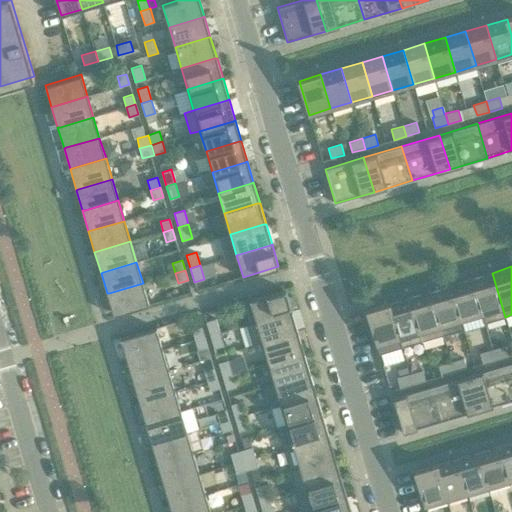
[(484,323),(505,317),(492,273),(471,279),(484,323)]
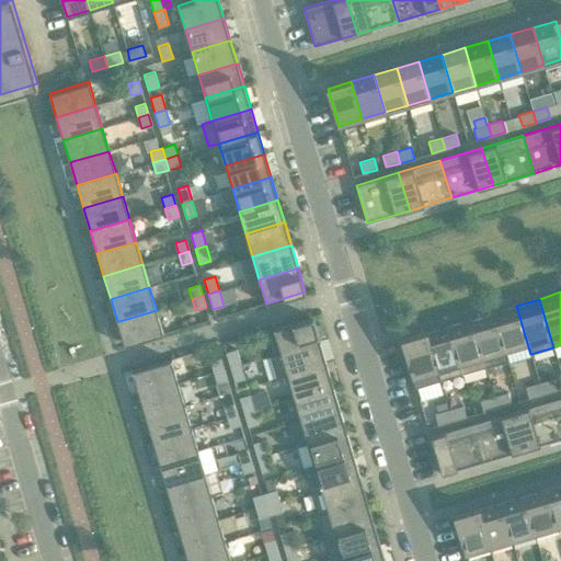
[(527,343),(530,354),(516,306),(494,312),(505,350),(527,343)]
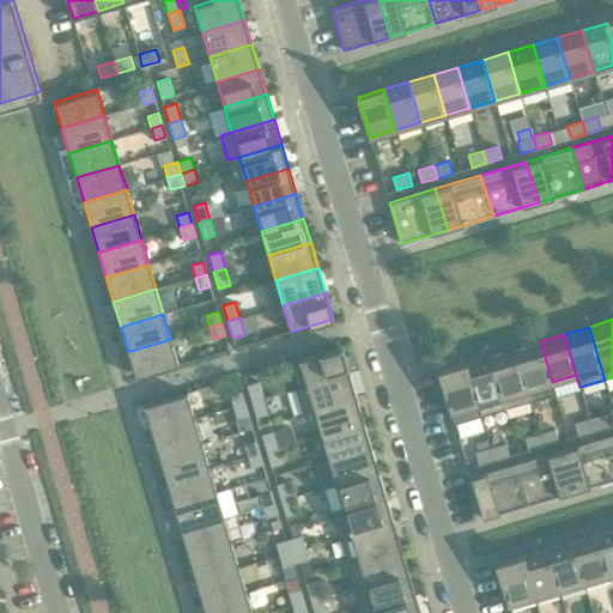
[(178,364),(171,339),(131,351),(128,351),(135,377),(178,364)]
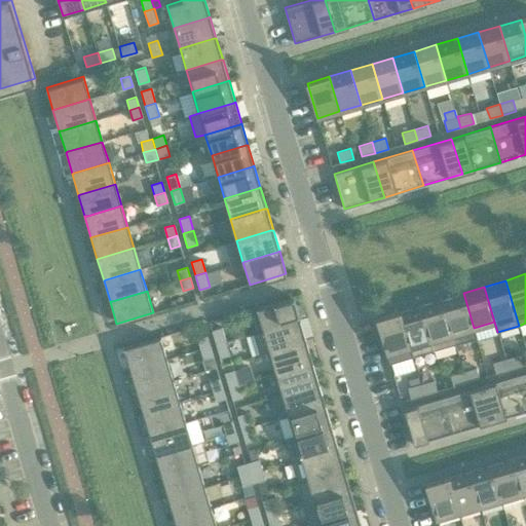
[(463,293),(442,299),(455,344),(477,338),(474,328),(463,293)]
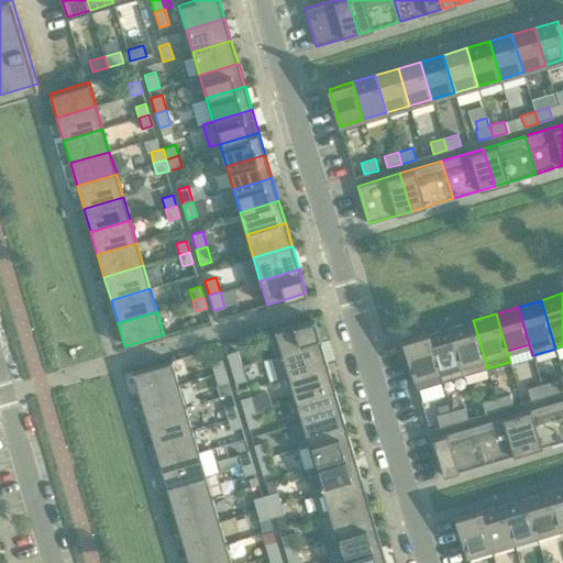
[(313,318),(275,330),(282,353),(318,342),(321,342),(313,318)]
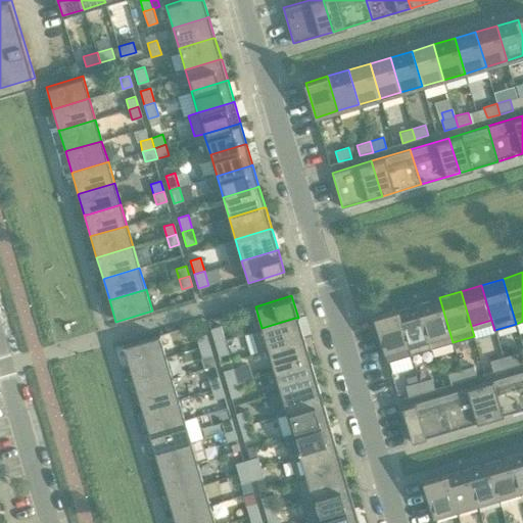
[(453,342),(439,297),(418,303),(431,348),(453,342)]
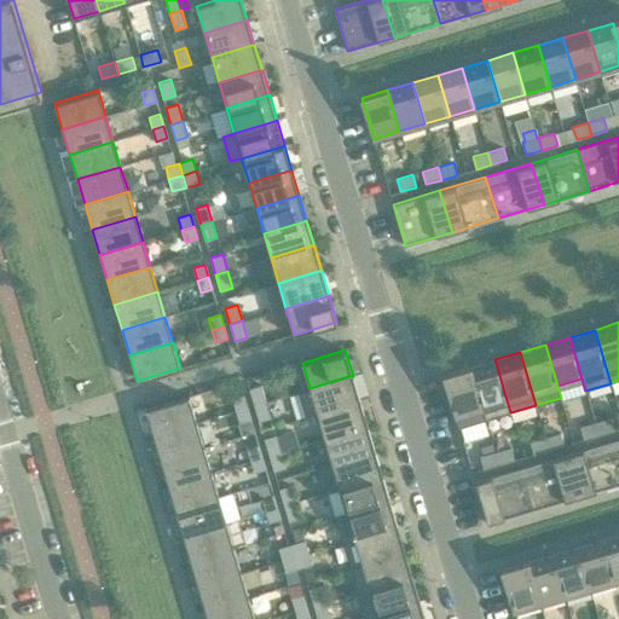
[(510,412),(495,359),(469,368),(485,420),(510,412)]
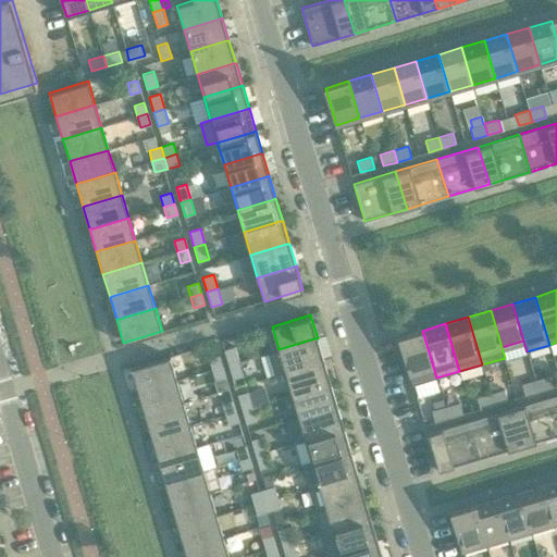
[(422,331),(399,337),(413,385),(436,378),(422,331)]
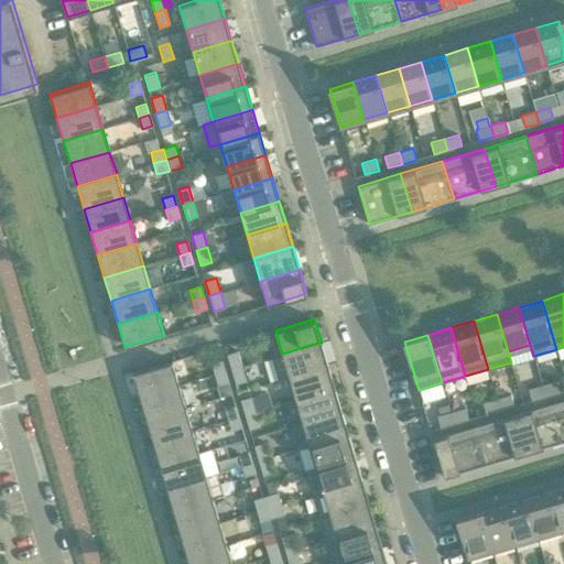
[(318,343),(282,354),(272,357),(279,380),(289,377),(325,366),(328,365),(322,343),(318,343)]
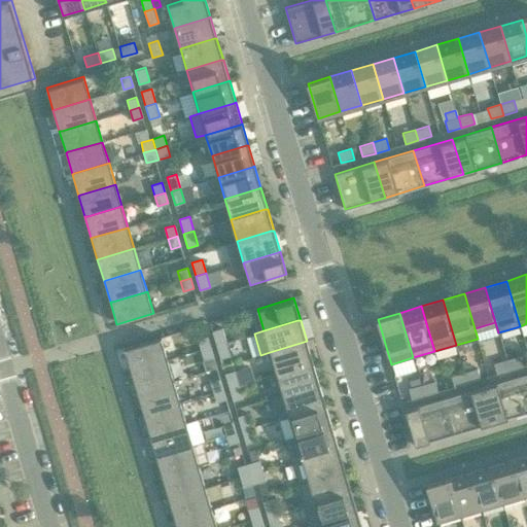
[(222,327),(212,330),(216,345),(226,342),(222,327)]
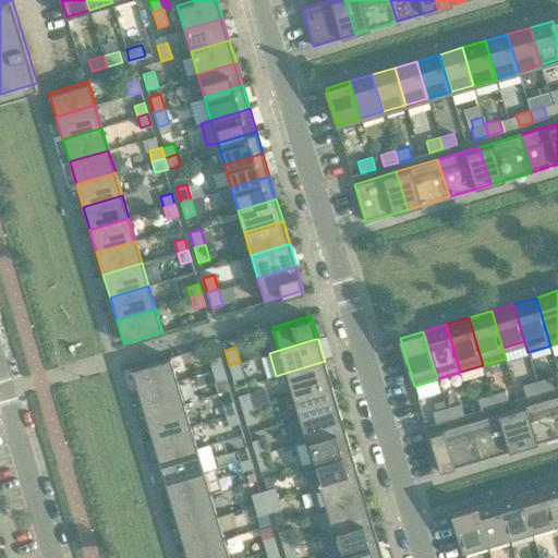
[(177,380),(170,356),(131,368),(137,391),(141,391),(177,380)]
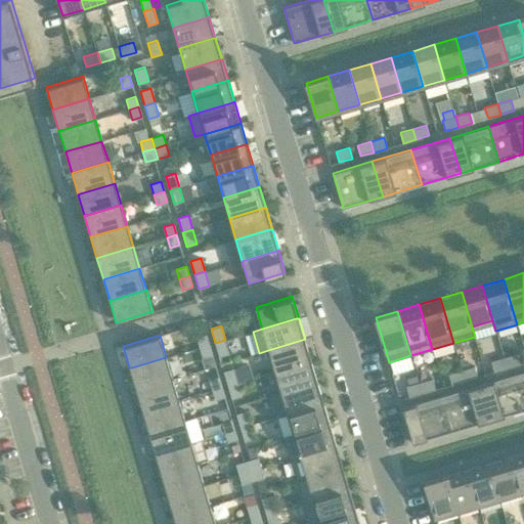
[(206,335),(197,337),(200,347),(209,344),(206,335)]
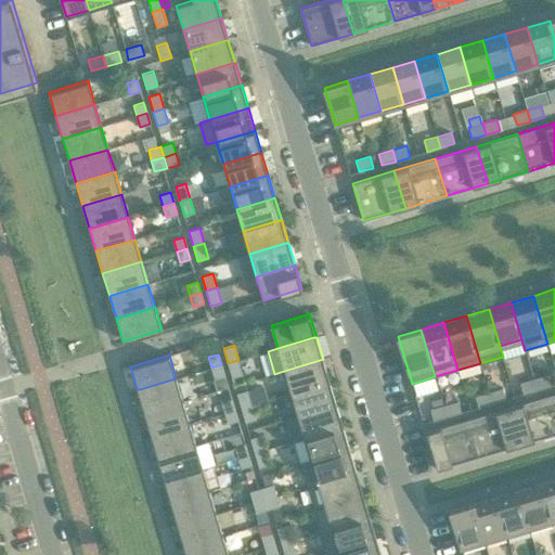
[(320,360),(284,371),(291,394),(327,383),(330,382),(323,359),(320,360)]
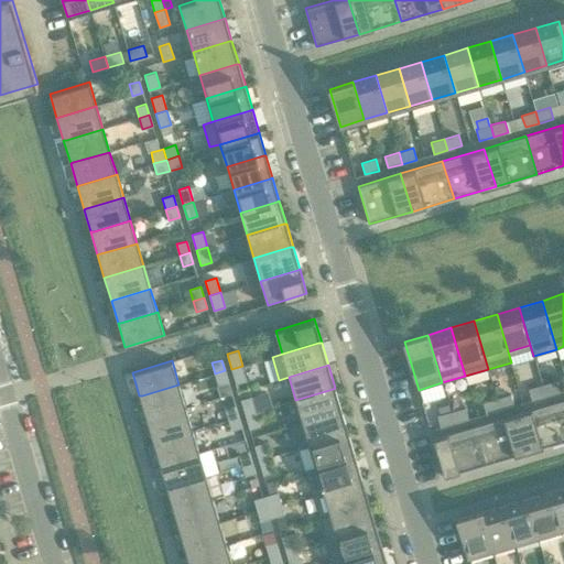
[(236,383),(247,381),(242,366),(231,369),(236,383)]
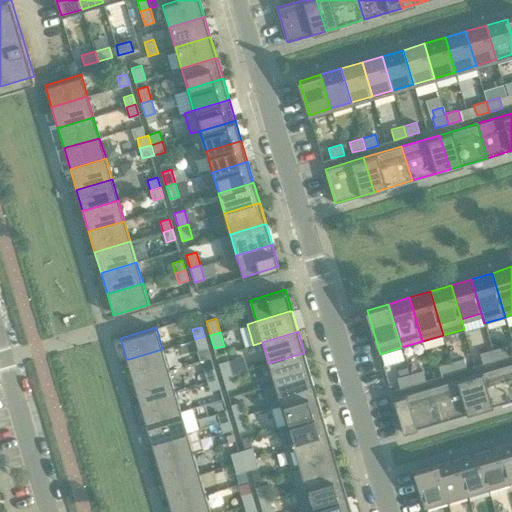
[(198,350),(207,347),(204,336),(195,339),(198,350)]
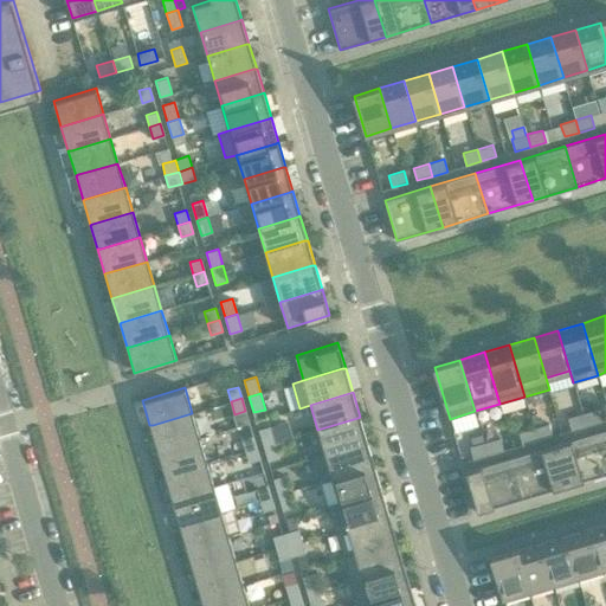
[(586,426),(601,421),(598,408),(582,413),(586,426)]
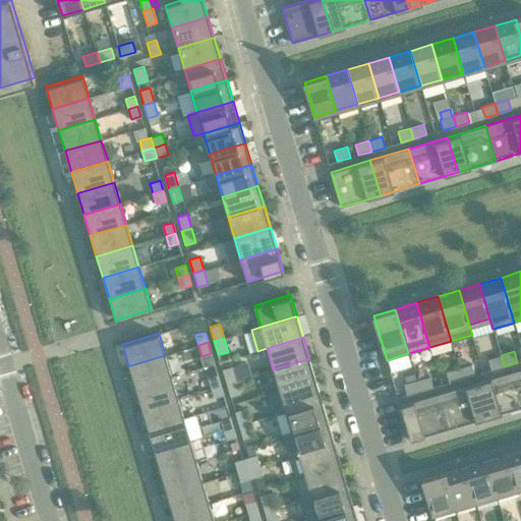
[(171,377),(165,355),(131,365),(128,365),(134,387),(137,386),(171,377)]
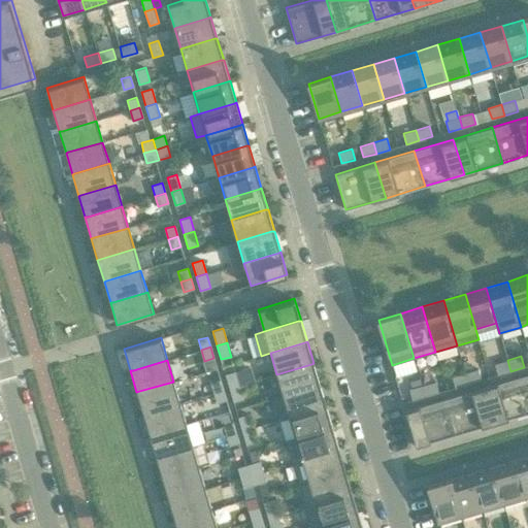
[(507,360),(494,364),(497,374),(510,371),(507,360)]
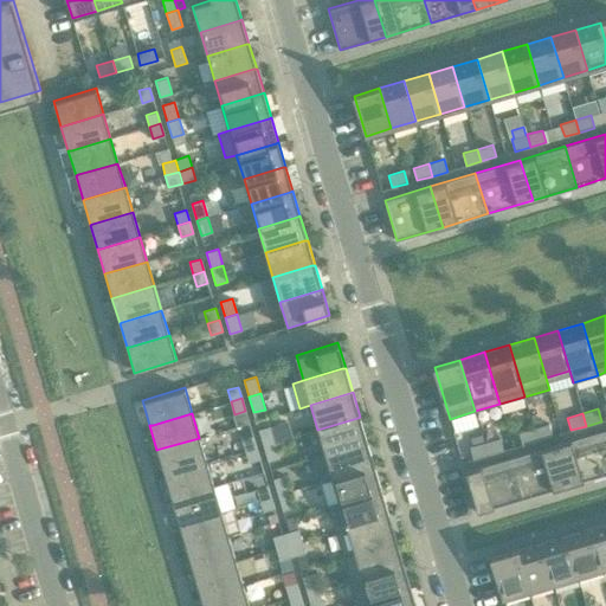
[(358,418),(317,430),(324,453),(365,443),(367,442),(360,417),(358,418)]
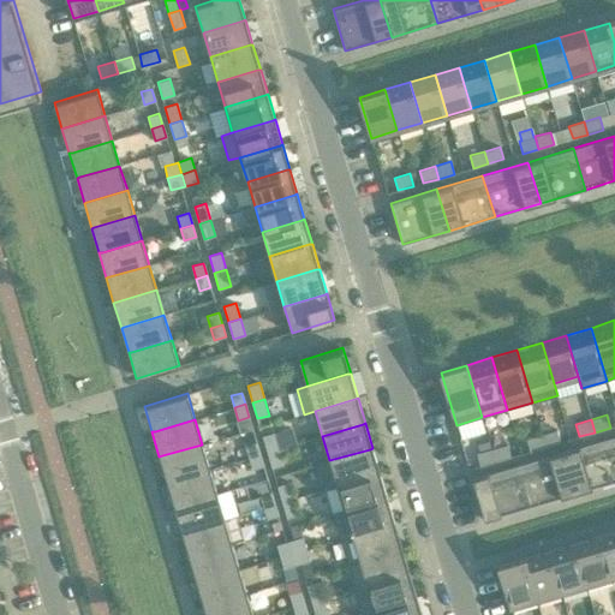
[(560,442),(556,430),(542,434),(545,447),(560,442)]
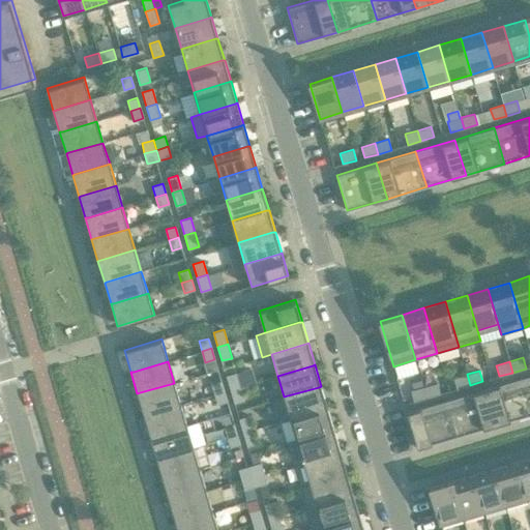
[(236,373),(226,376),(230,389),(240,386),(236,373)]
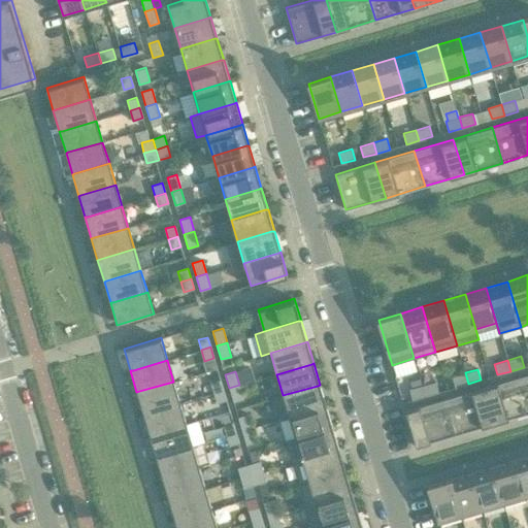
[(452,376),(455,388),(468,384),(465,372),(452,376)]
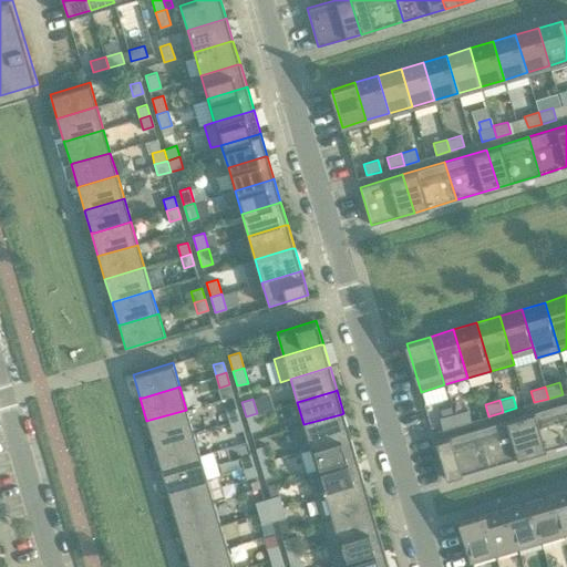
[(532,454),(566,443),(566,420),(562,403),(519,415),(532,454)]
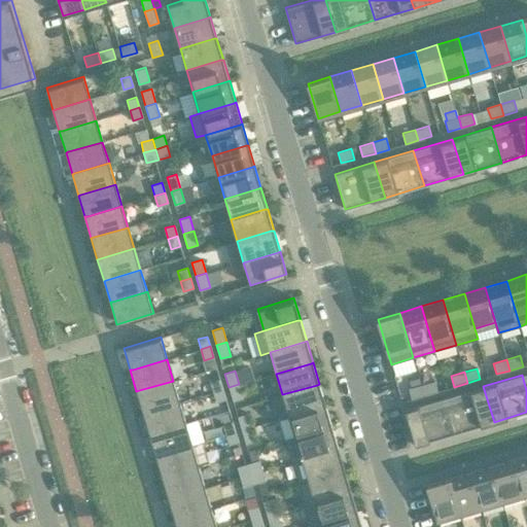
[(220,379),(210,382),(213,392),(223,389),(220,379)]
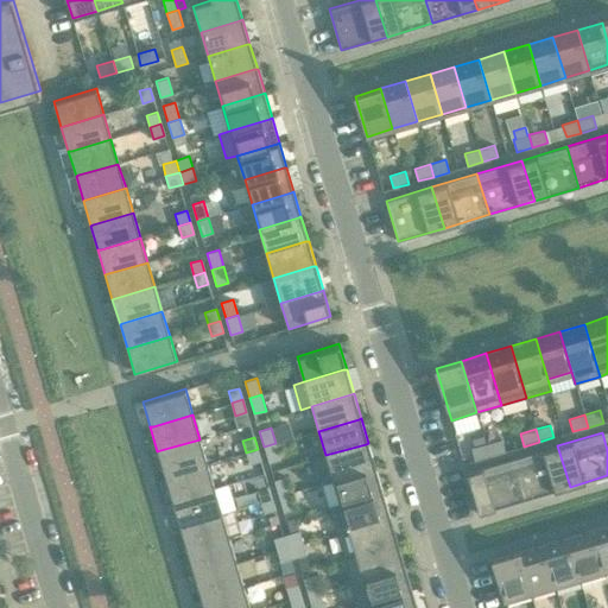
[(483,437),(472,439),(474,448),(486,444),(483,437)]
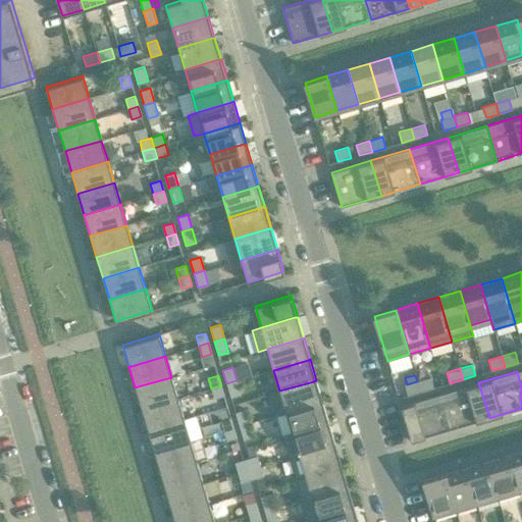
[(178,398),(171,377),(138,386),(135,387),(141,409),(144,408),(178,398)]
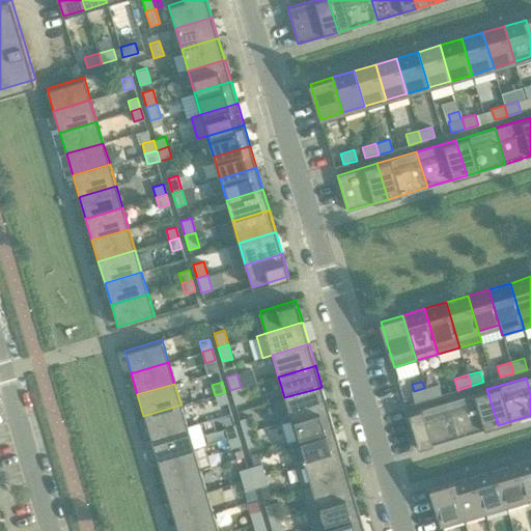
[(441,394),(438,384),(424,388),(427,398),(441,394)]
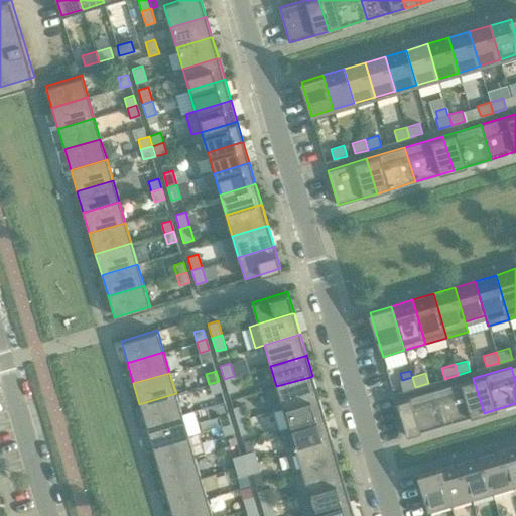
[(228,393),(238,390),(234,376),(224,379),(228,393)]
